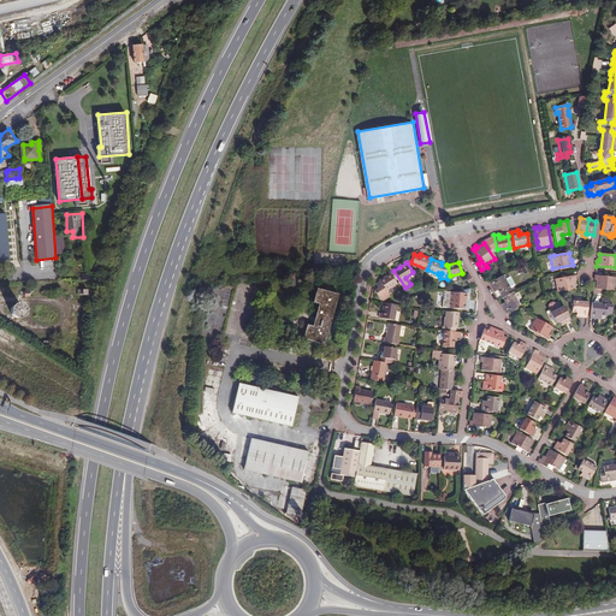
[(355,280),(354,272),(324,276),(324,284),(355,280)]
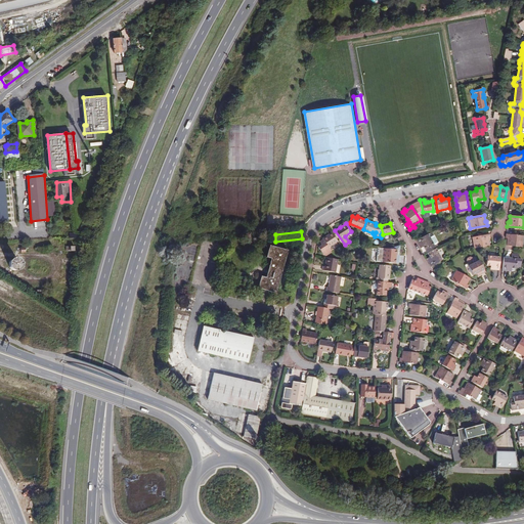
[(338,242),(332,232),(322,238),(323,239),(320,242),(322,246),(318,248),(322,255),(325,256),(331,253),(328,248),(338,242)]
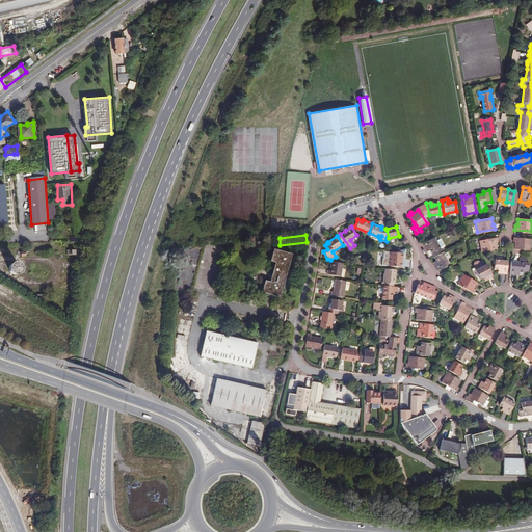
[(514,249),(521,250),(531,251),(531,247),(531,246),(531,239),(513,237),(513,242),(515,242),(515,243),(514,249)]
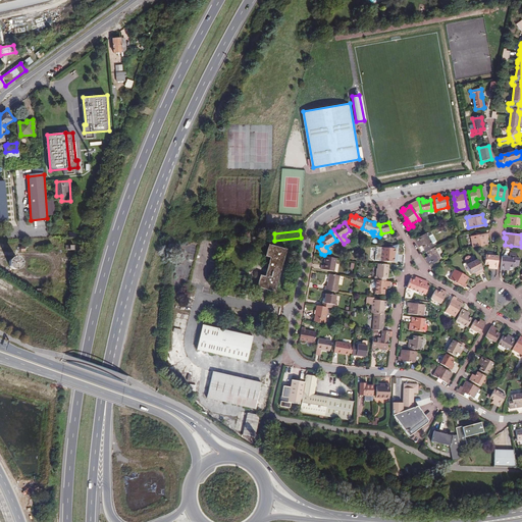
[(425,233),(414,240),(417,245),(420,243),(421,246),(423,249),(432,245),(428,238),(425,233)]
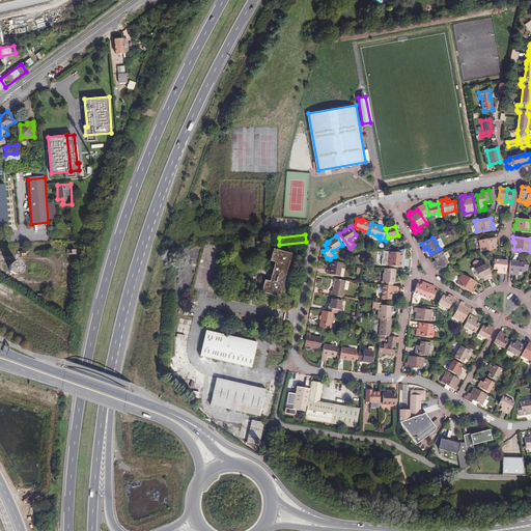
[(478,241),(480,252),(497,249),(495,242),(497,242),(496,238),(478,241)]
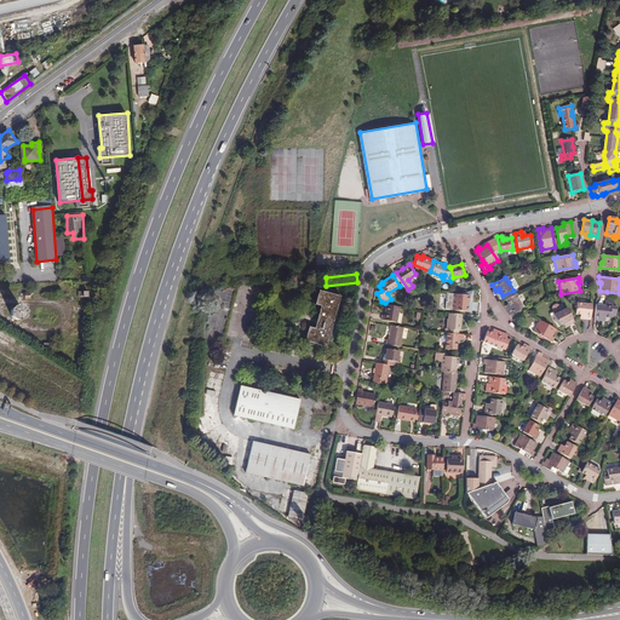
[(342,296),(320,291),(316,305),(322,306),(316,328),(310,327),(306,342),(327,346),(342,296)]
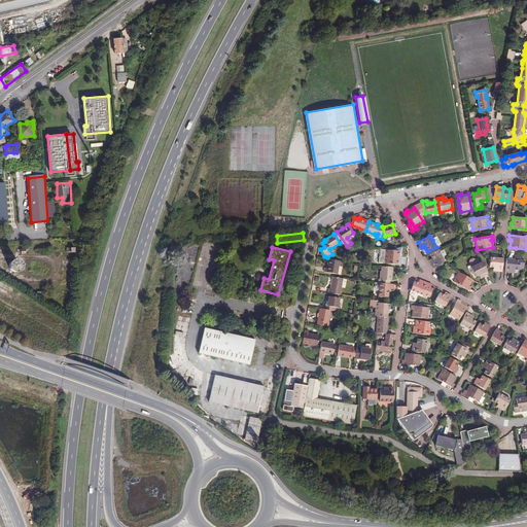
[(398,251),(385,250),(384,264),(399,265),(400,260),(397,260),(397,256),(398,251)]
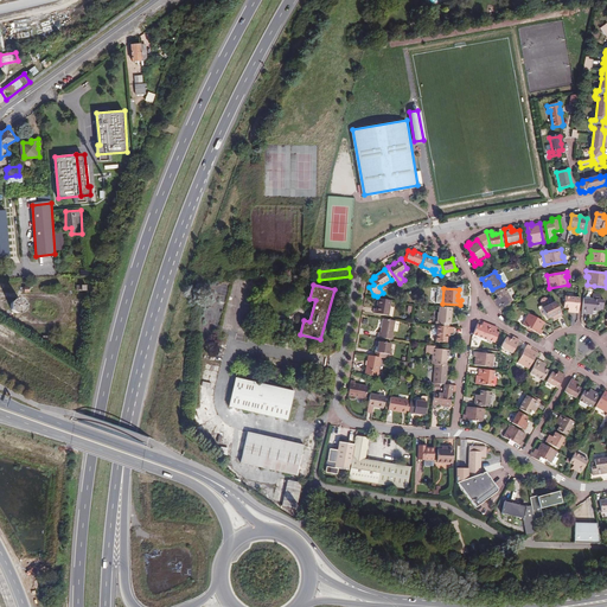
[(511,301),(504,288),(494,294),(497,298),(498,300),(494,302),(498,308),(511,301)]
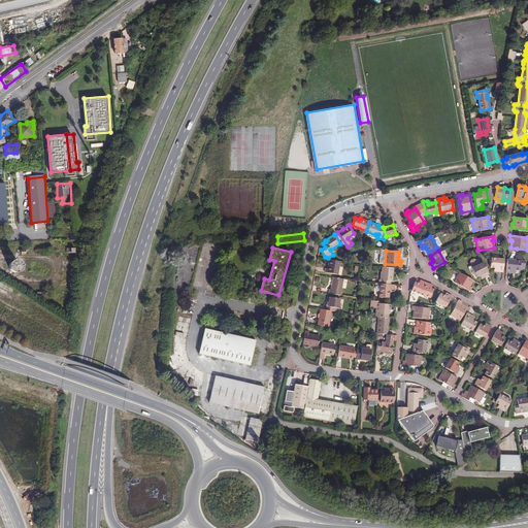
[(15,259),(13,258),(11,257),(10,258),(7,259),(5,261),(5,263),(5,265),(6,267),(7,269),(8,270),(10,270),(12,270),(14,270),(17,269),(18,267),(19,265),(19,263),(18,261),(15,259)]
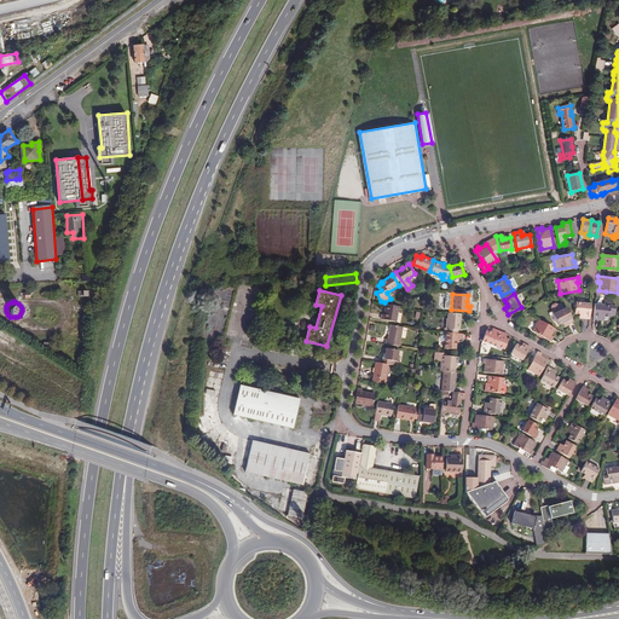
[(590,320),(591,305),(576,302),(574,314),(579,314),(583,314),(583,318),(583,319),(590,320)]
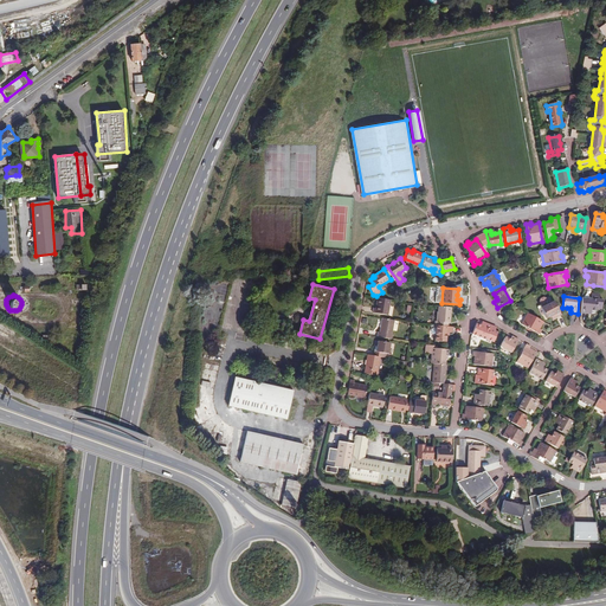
[(387,315),(389,300),(378,297),(376,308),(373,307),(373,313),(387,315)]
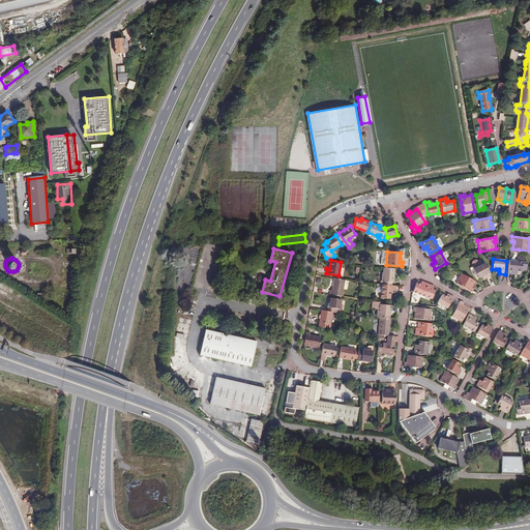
[(523,262),(509,261),(508,274),(513,275),(514,274),(514,271),(518,271),(522,272),(523,262)]
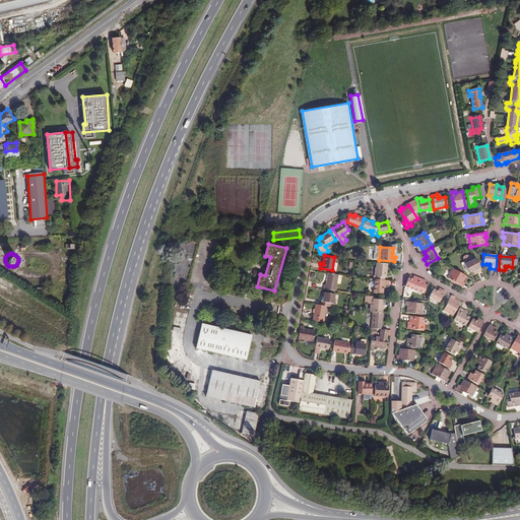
[(481,271),(475,259),(464,265),(467,271),(468,273),(475,270),(476,273),(481,271)]
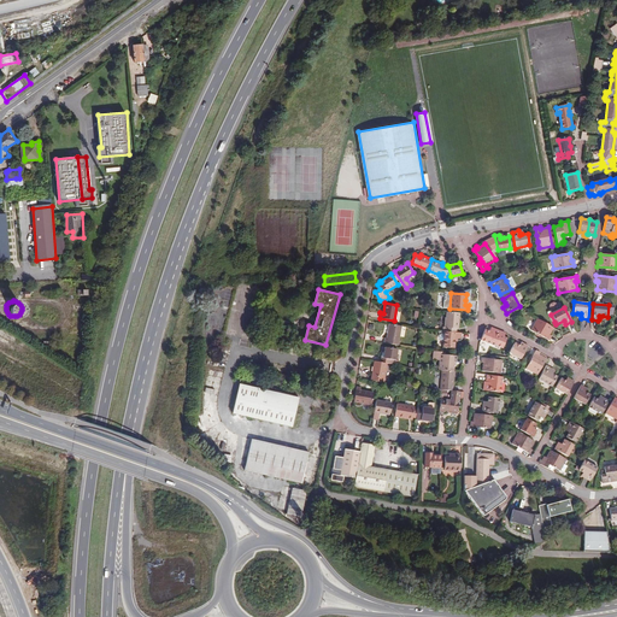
[(459,312),(446,311),(445,327),(444,327),(442,330),(444,330),(456,331),(456,328),(458,328),(459,312)]
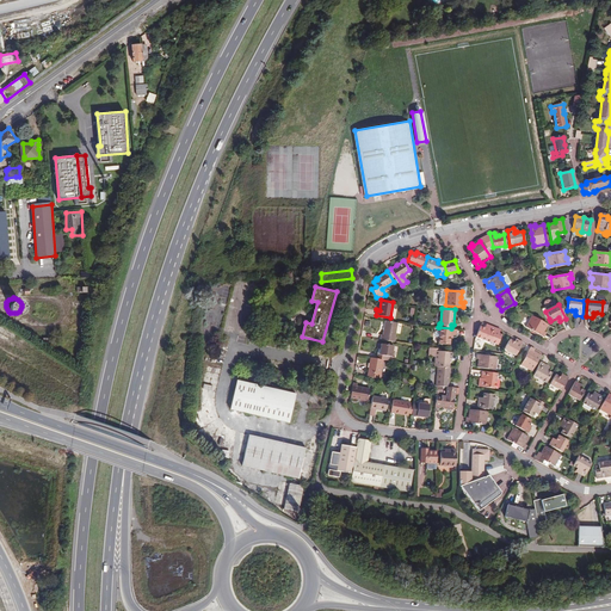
[(548,326),(532,316),(525,328),(543,338),(545,334),(543,333),(548,326)]
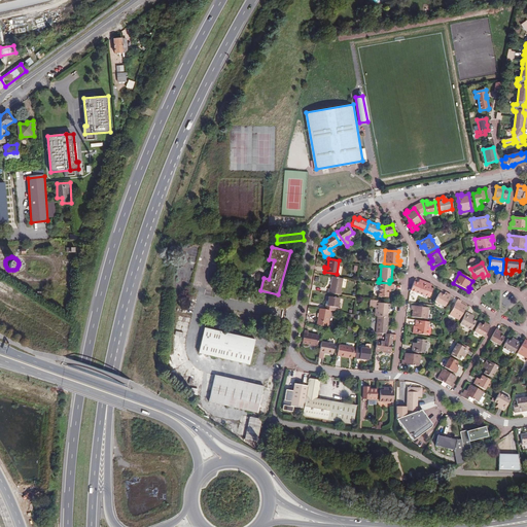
[(341,294),(344,279),(332,277),(330,288),(328,288),(327,292),(341,294)]
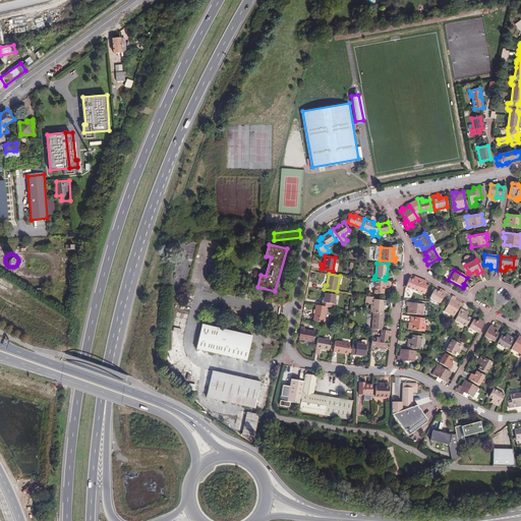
[(413,280),(409,279),(406,287),(418,292),(418,291),(424,294),(427,285),(421,283),(422,280),(416,277),(415,281),(413,280)]
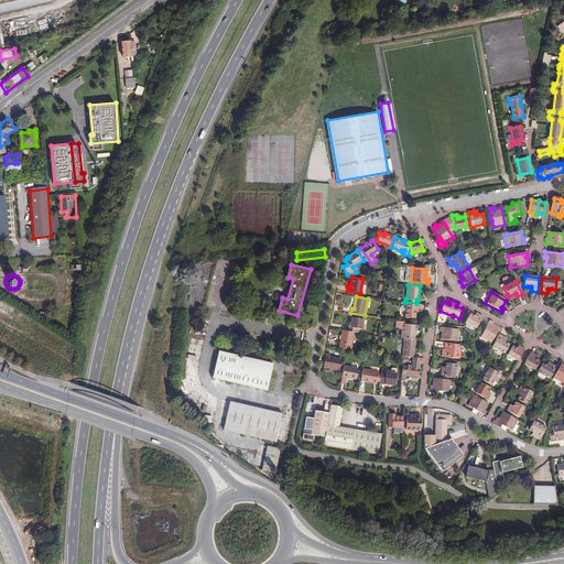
[(416,303),(405,302),(404,316),(409,317),(409,318),(414,320),(414,317),(415,317),(415,312),(415,308),(418,308),(419,303),(416,303)]
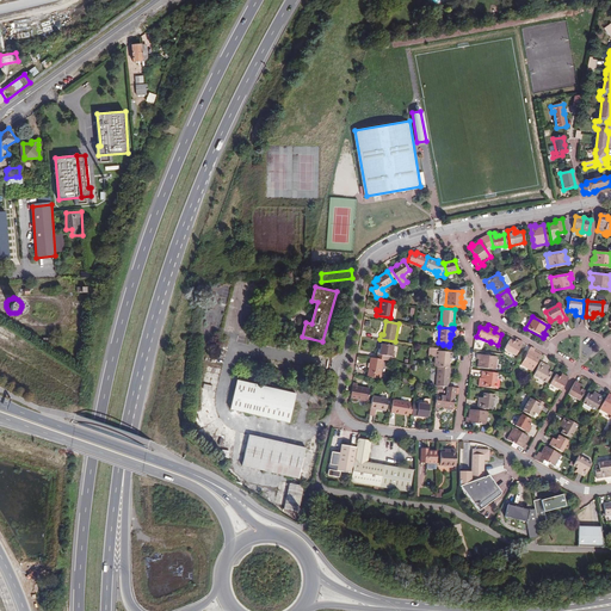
[(511,339),(505,349),(516,355),(518,350),(523,352),(528,345),(516,339),(514,341),(511,339)]
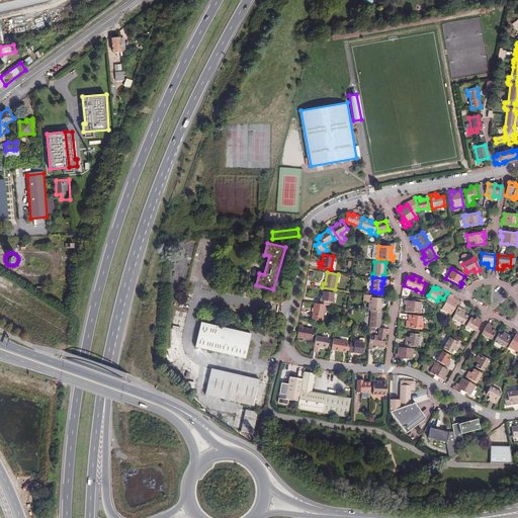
[(324,305),(334,307),(334,301),(332,301),(333,292),(322,290),(322,296),(321,299),(320,299),(319,304),(324,305)]
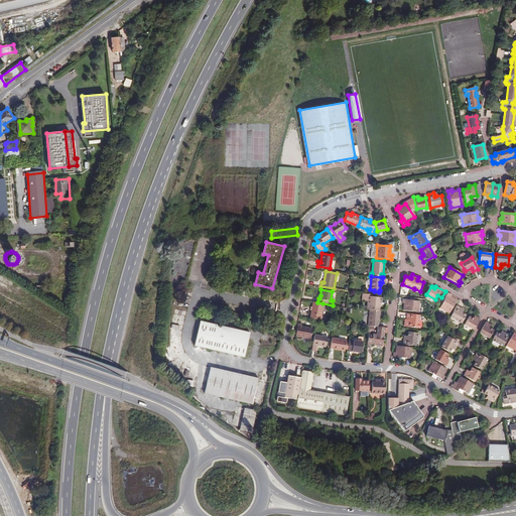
[(368,304),(369,304),(371,304),(371,309),(379,310),(379,304),(379,303),(381,303),(381,296),(372,295),(372,294),(363,293),(363,300),(368,301),(368,304)]
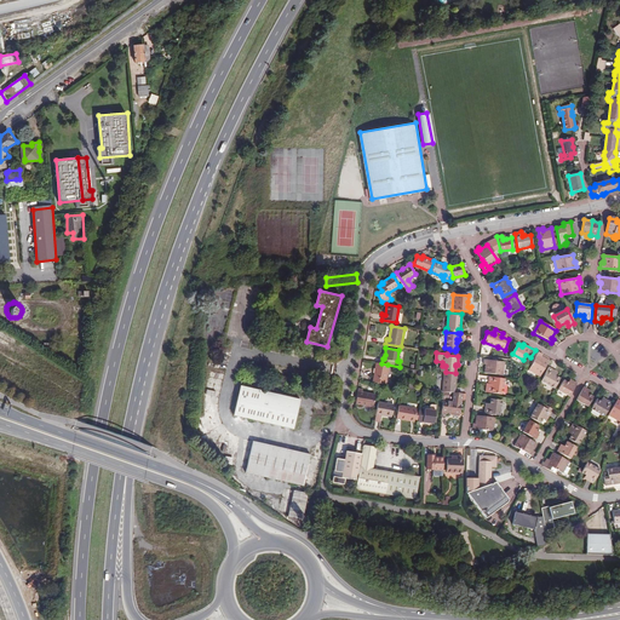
[(543,355),(538,352),(528,371),(540,377),(550,361),(541,356),(543,355)]
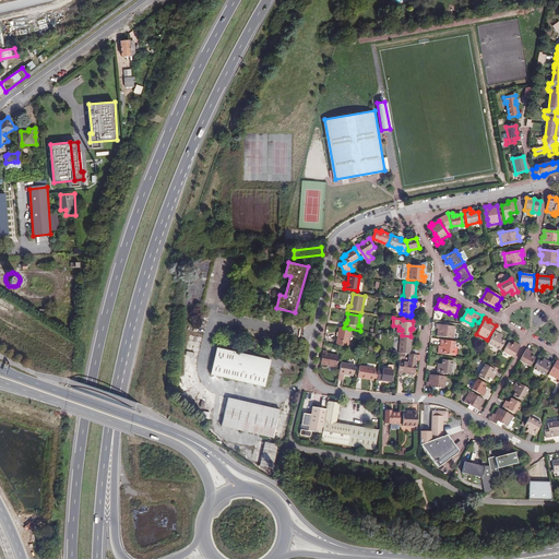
[(454,326),(436,324),(436,328),(438,328),(437,335),(453,337),(454,326)]
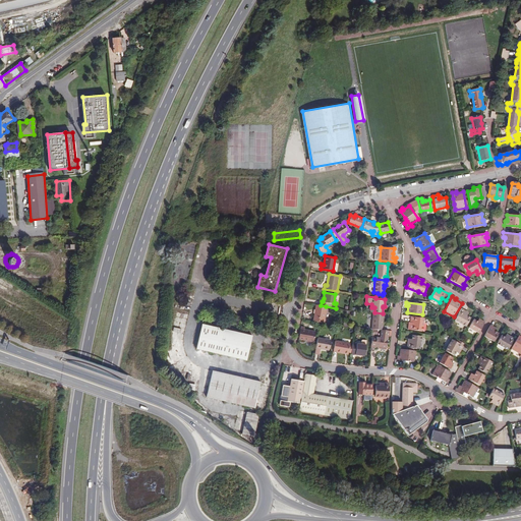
[(323,323),(326,306),(321,305),(315,304),(314,310),(315,310),(314,317),(313,317),(312,321),(320,322),(323,323)]
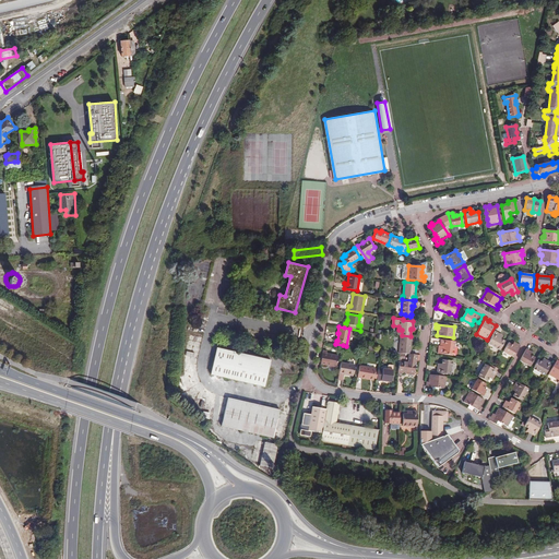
[(500,351),(506,341),(498,337),(500,334),(495,331),(487,344),(500,351)]
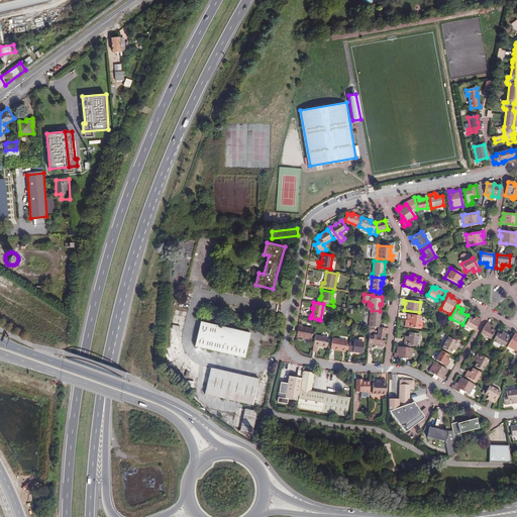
[(380,327),(381,311),(380,311),(372,310),(370,310),(369,326),(370,326),(375,326),(378,327),(380,327)]
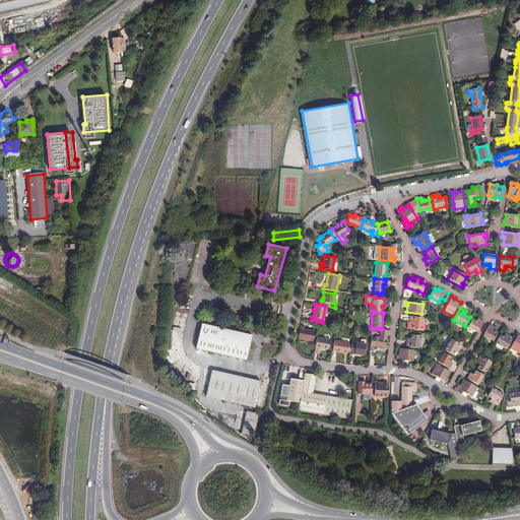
[(423,318),(409,317),(408,322),(407,321),(406,328),(420,330),(423,318)]
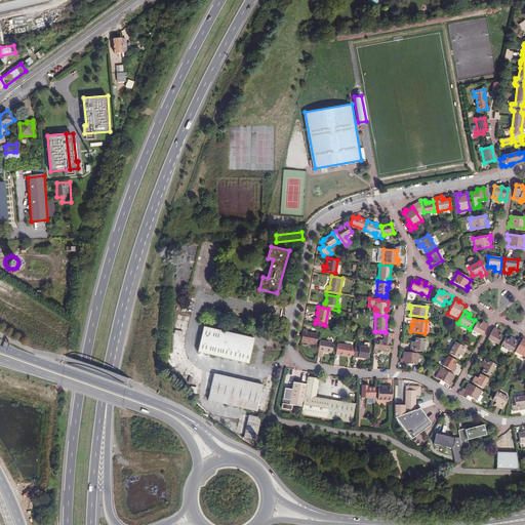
[(483,335),(489,324),(485,323),(485,324),(483,326),(481,324),(477,322),(473,330),(483,335)]
